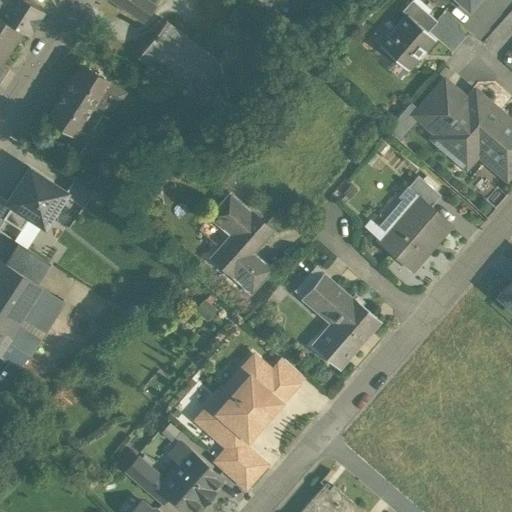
[(23,0),(10,0),(6,7),(0,1),(0,18),(21,32),(28,36),(43,12),(23,0)]
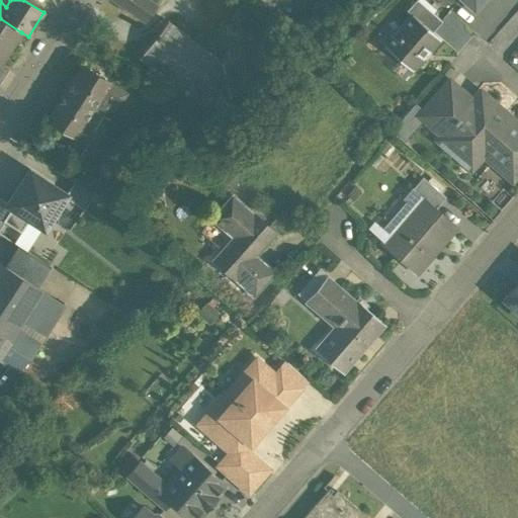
[(113,0),(134,13),(133,14),(146,22),(155,7),(146,0),(113,0)]
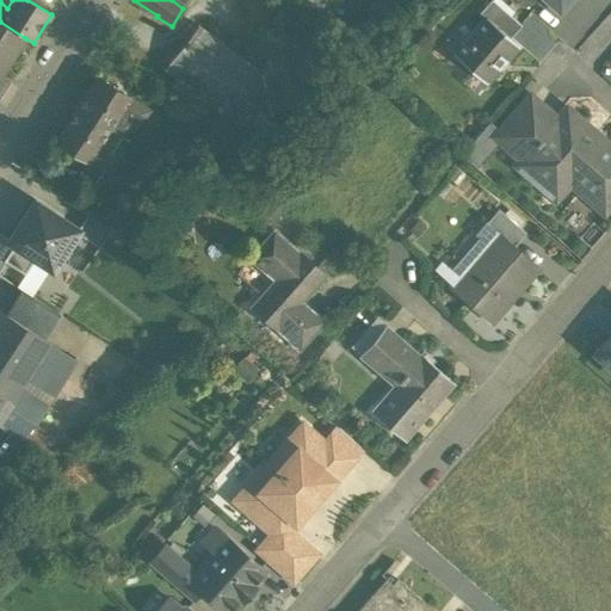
[(519,26),(491,0),(488,0),(477,13),(483,18),(485,17),(508,38),(519,26)]
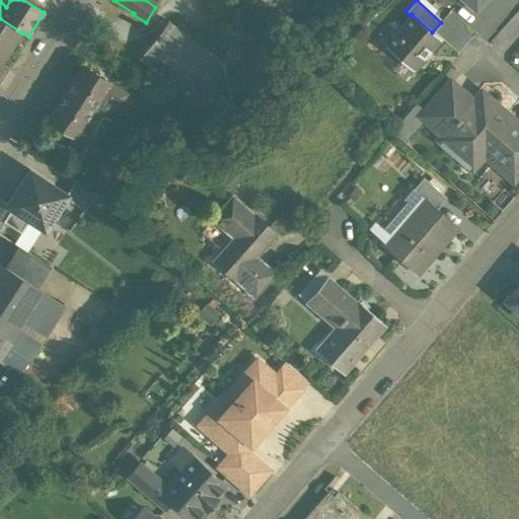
[(464,0),(475,9),(483,0),(464,0)]
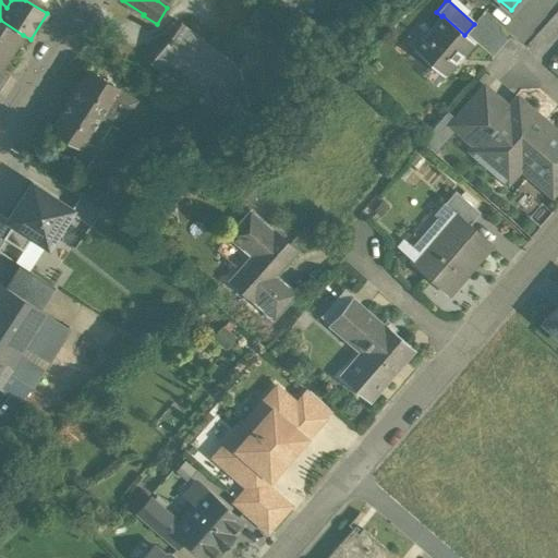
[(464,35),(443,15),(441,16),(429,29),(432,32),(426,37),(424,35),(412,49),(441,76),(455,62),(452,60),(457,55),(459,57),(472,43),(464,35)]
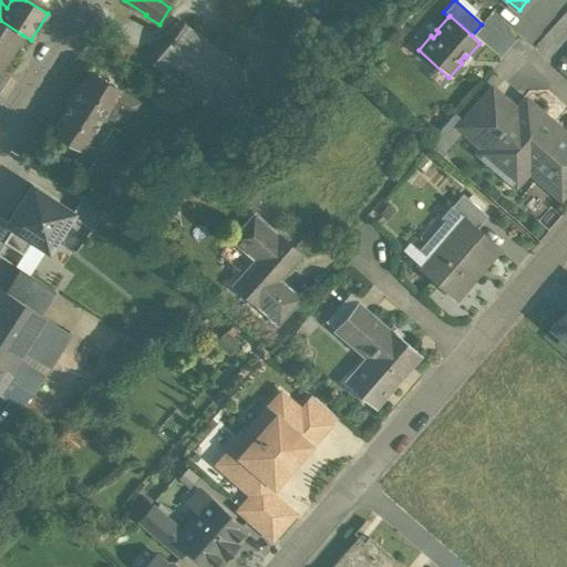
[(0,70),(23,35),(0,20),(0,70)]
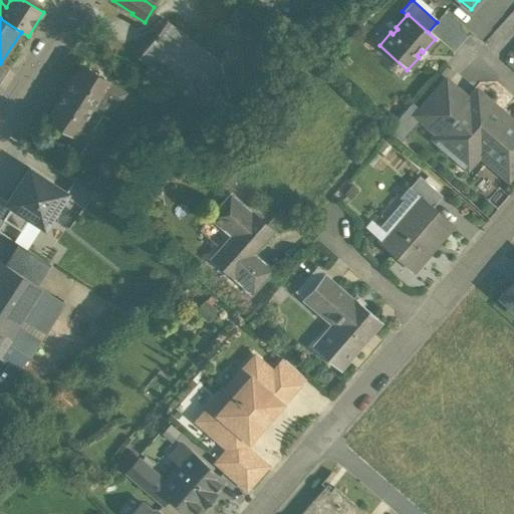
[(219,62),(167,23),(139,59),(214,116),(255,62),(232,44),(219,62)]
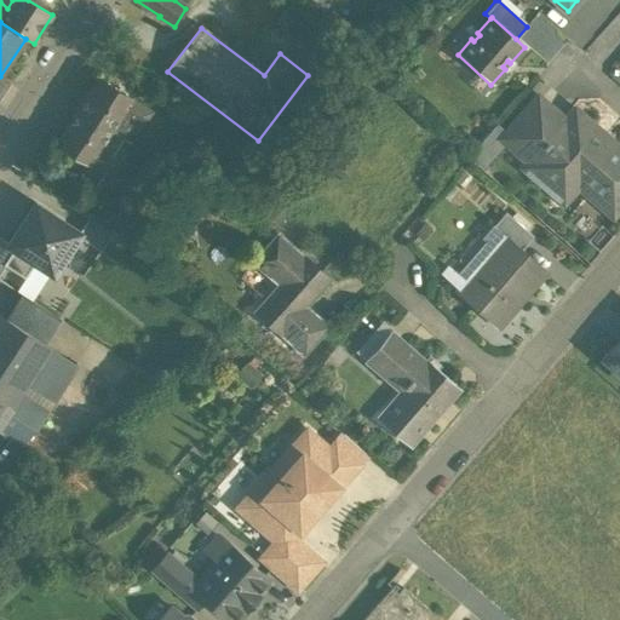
[(322,56),(294,34),(280,53),(308,75),(322,56)]
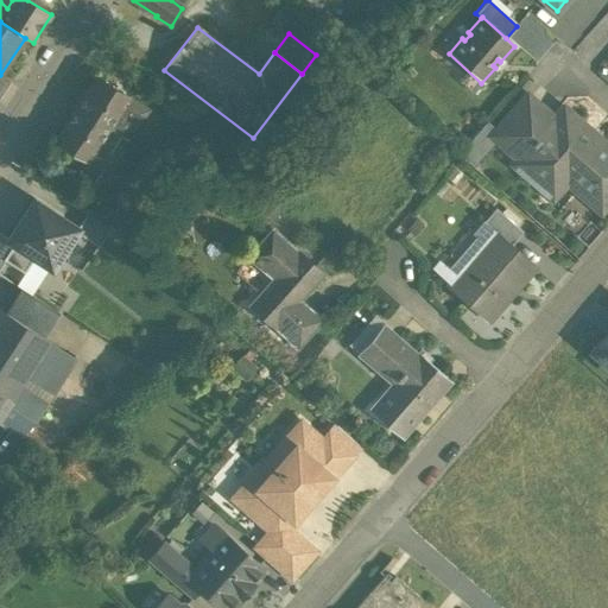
[(132,97),(99,76),(77,108),(108,130),(120,111),(140,124),(150,111),(131,99),(132,97)]
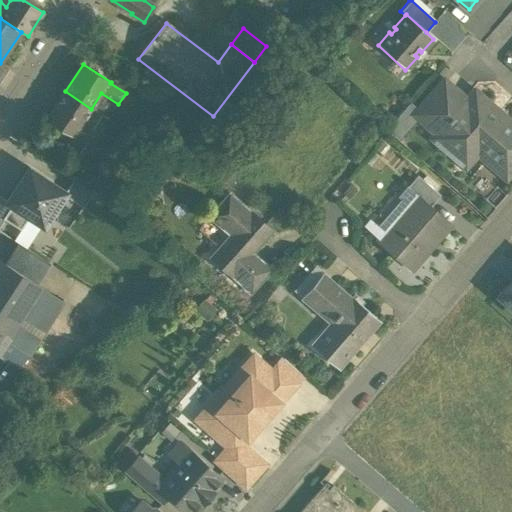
[(511,171),(511,125),(502,116),(499,119),(487,109),(489,106),(474,92),(466,101),(444,82),(418,111),(415,115),(415,116),(459,154),(474,136),(483,144),(477,151),(506,176),(504,178),(505,179),(511,171)]
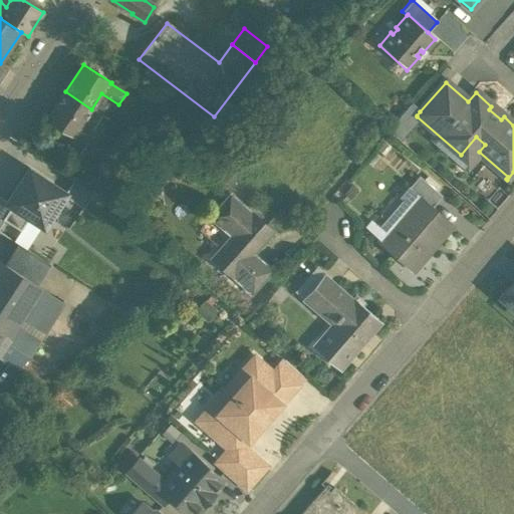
[(91,109),(65,91),(47,120),(73,138),(74,137),(90,147),(98,136),(81,124),(91,109)]
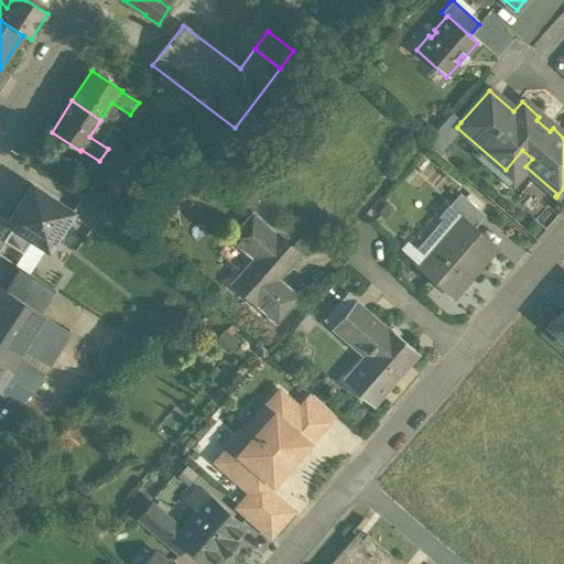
[(451,114),(424,143),(435,152),(457,128),(457,127),(461,122),(451,114)]
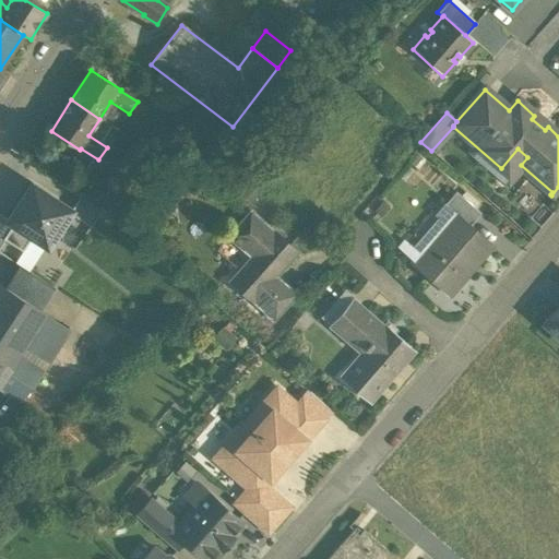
[(72,212),(32,186),(9,221),(8,223),(32,238),(48,249),(71,215),(72,212)]
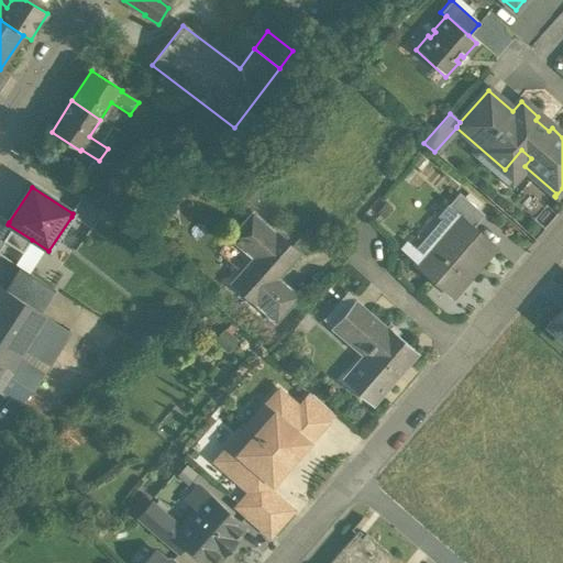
[(485,216),(460,194),(448,208),(459,218),(459,217),(472,229),(485,216)]
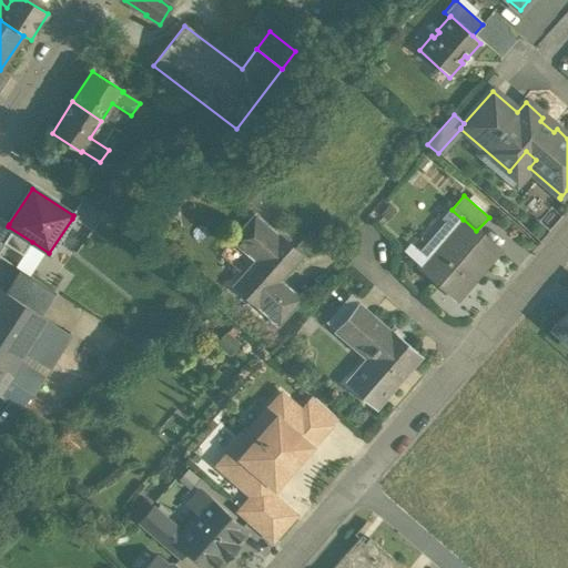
[(72,219),(93,232),(104,216),(82,202),(73,215),(72,219)]
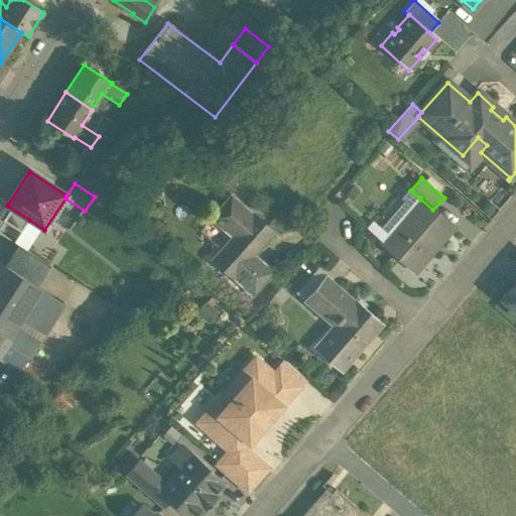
[(273,231),(231,192),(211,215),(213,216),(216,217),(220,221),(222,219),(235,231),(213,256),(243,283),(263,261),(254,253),(273,231)]
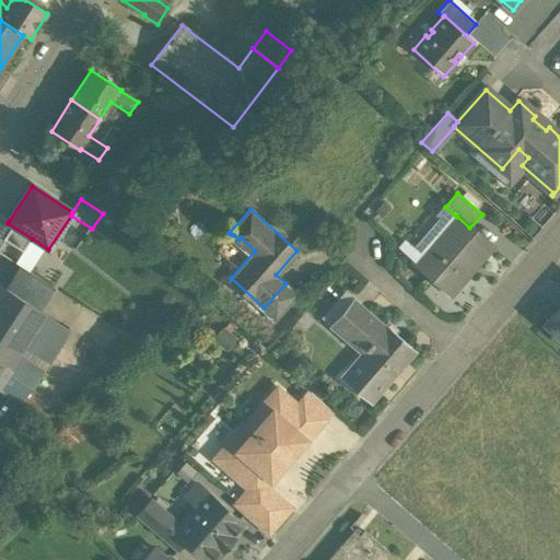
[(9,221),(0,216),(0,249),(6,242),(23,254),(32,238),(8,223),(9,221)]
